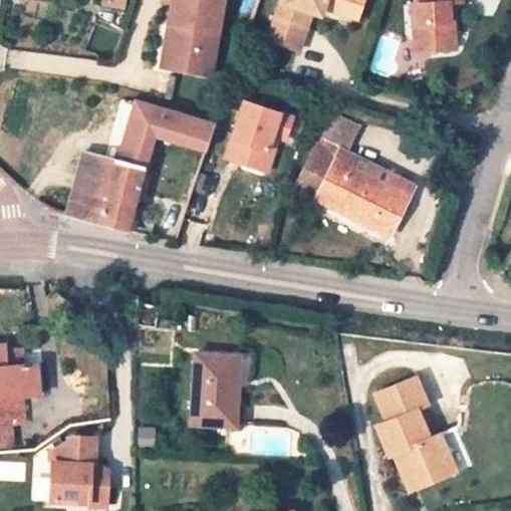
[(173,0),(171,16),(181,17),(173,62),(213,69),(224,0),(173,0)]
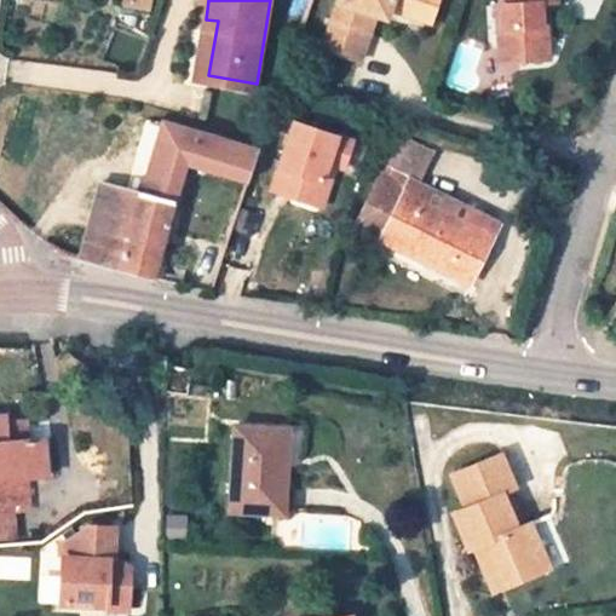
[(412,13),(415,3),(432,9),(436,0),(338,0),(332,19),(361,29),(369,7),(375,11),(386,15),(390,6),(412,13)]
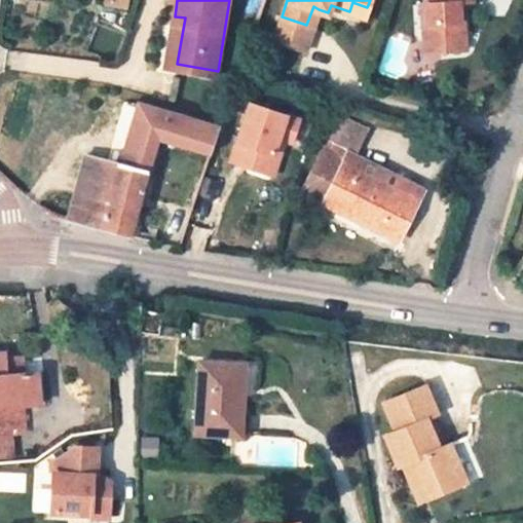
[(422,25),(422,54),(464,52),(461,6),(471,5),(470,0),(424,0),(425,24),(422,25)]
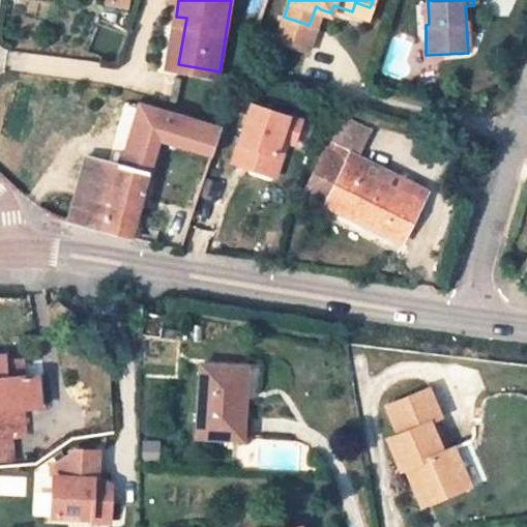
[(368,16),(370,7),(355,2),(352,11),(368,16)]
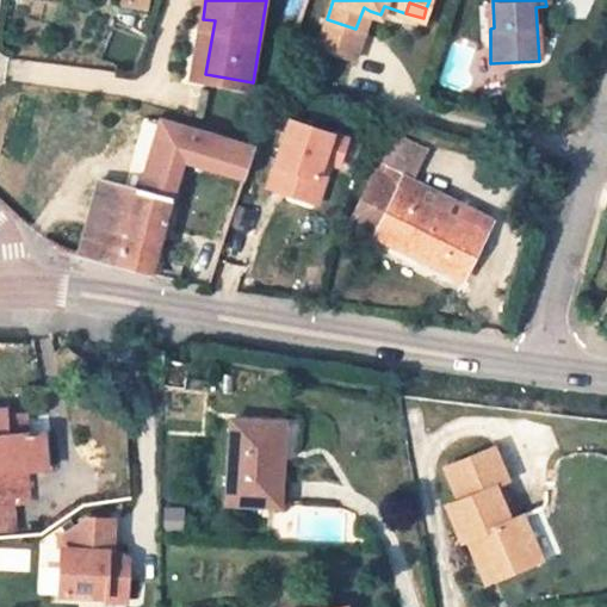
[(364,7),(355,29),(327,19),(319,43),(355,55),(370,11),(364,7)]
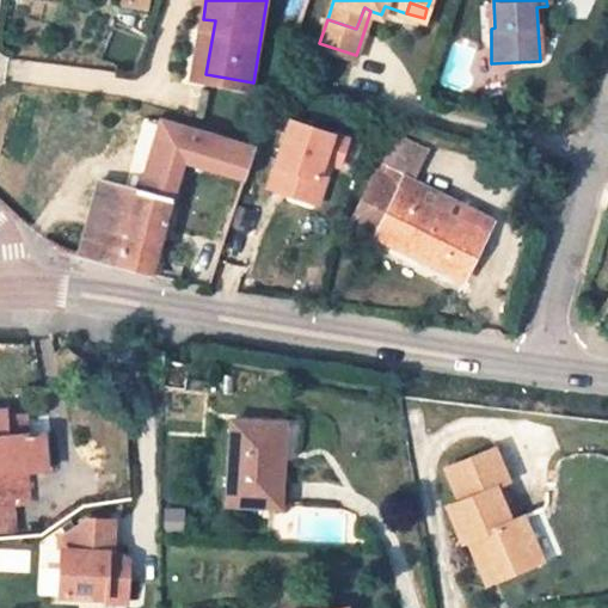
[(206,74),(215,20),(203,19),(194,72),(206,74)]
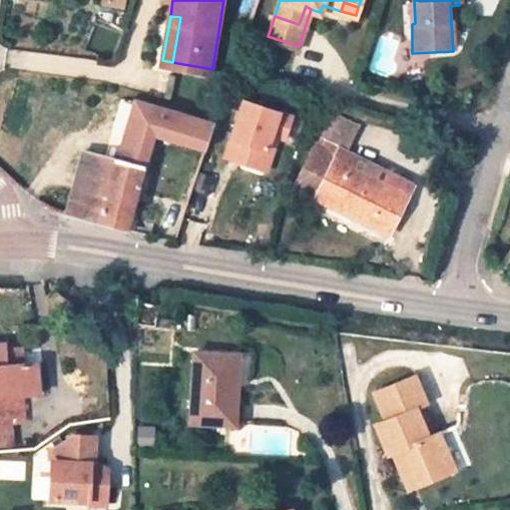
[(205,149),(214,120),(130,96),(123,124),(114,156),(84,149),(68,209),(129,225),(143,170),(184,181),(181,190),(187,192),(190,183),(194,184),(205,149)]
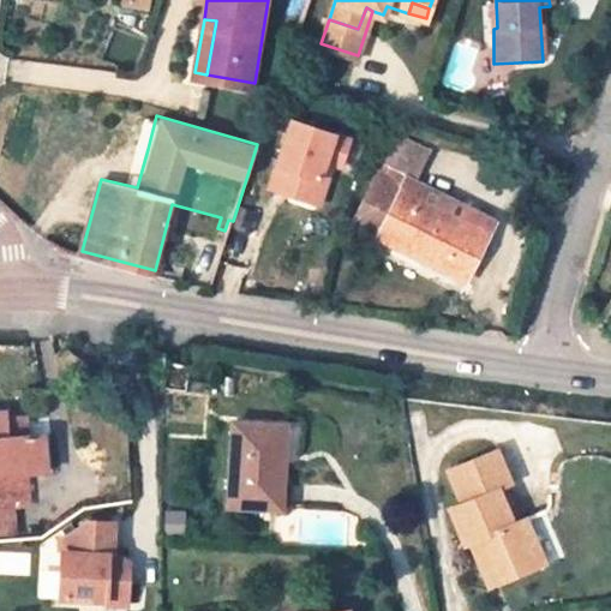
[(347,139),(291,119),(269,187),(311,203),(322,167),(330,162),(339,166),(347,139)]
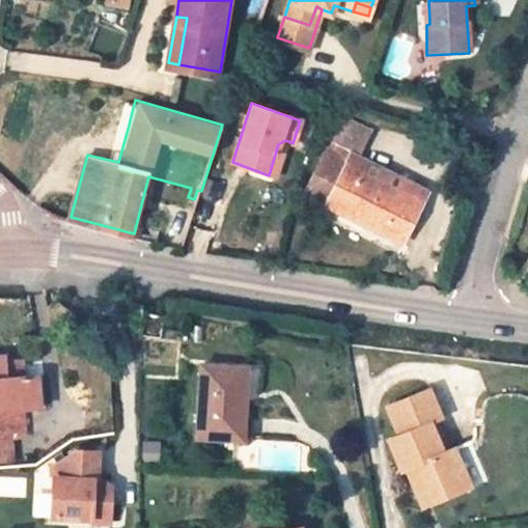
[(307,190),(403,239),(423,197),(357,163),(372,133),(346,120),(331,150),(328,148),(307,190)]
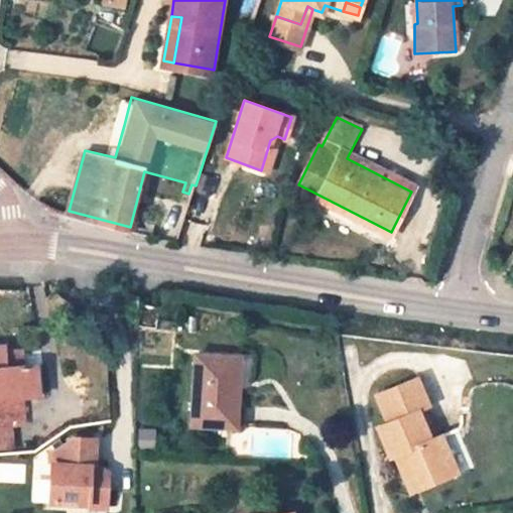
[(270,140),(261,170),(267,172),(277,136),(270,140)]
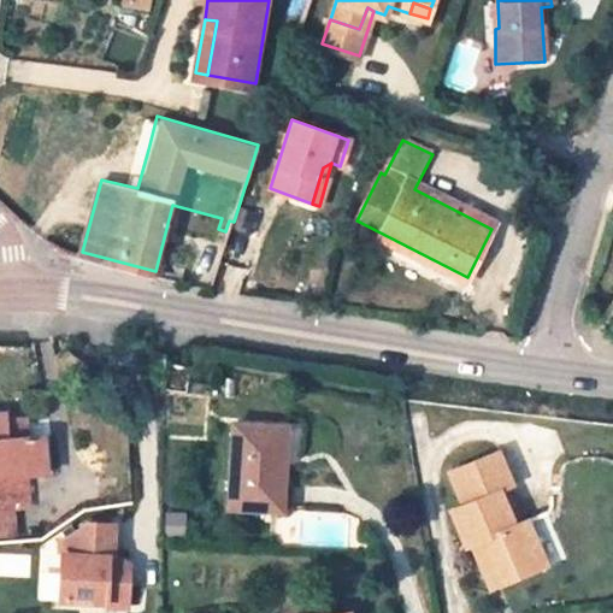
[(172,363),(169,385),(189,390),(193,366),(172,363)]
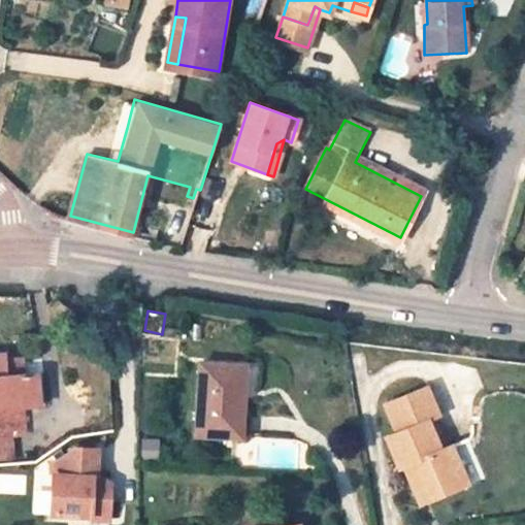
[(0,455),(14,454),(10,404),(42,402),(40,371),(23,372),(22,357),(7,358),(7,351),(0,351),(0,455)]
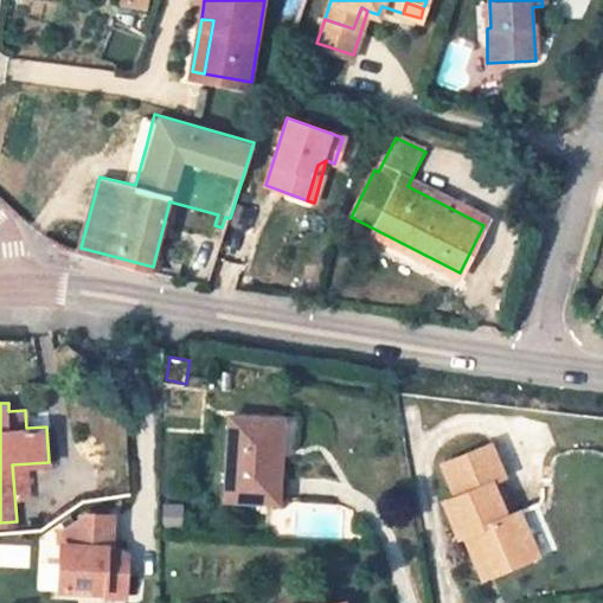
[(275,499),(277,474),(281,473),(286,417),(232,415),(228,496),(275,499)]
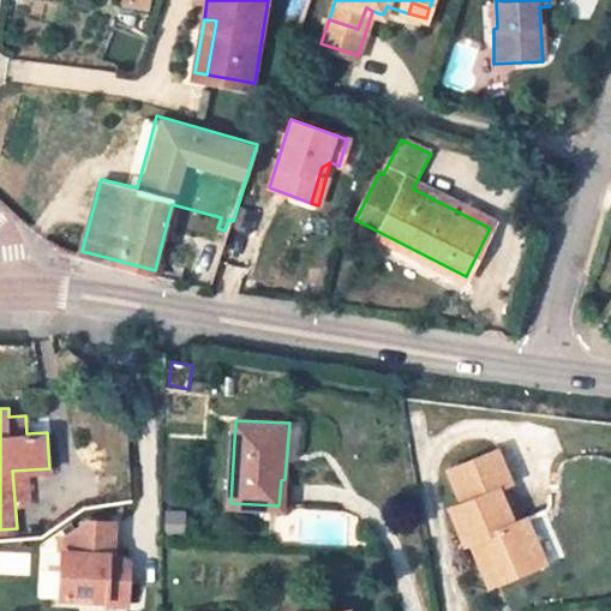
[(450,468),(463,501),(499,486),(511,480),(498,448),(450,468)]
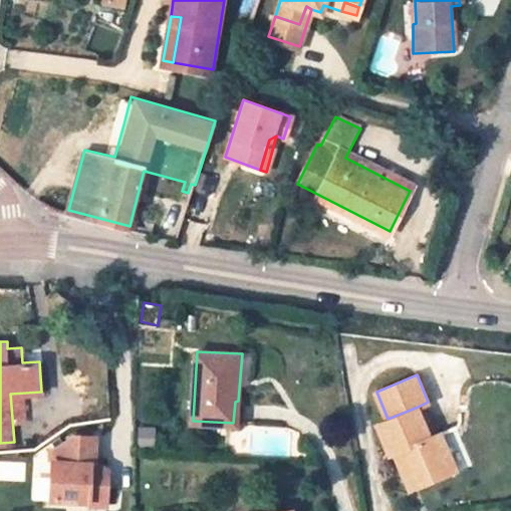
[(413,468),(421,484),(457,469),(458,469),(442,432),(431,437),(418,407),(388,419),(378,423),(392,454),(397,452),(406,472),(413,468)]
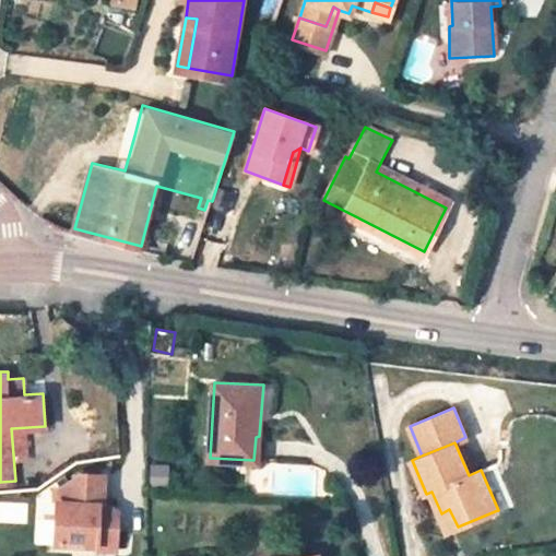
[(81,473),(62,488),(62,501),(58,501),(58,521),(58,544),(119,544),(119,518),(99,517),(99,501),(103,503),(103,474),(81,473)]
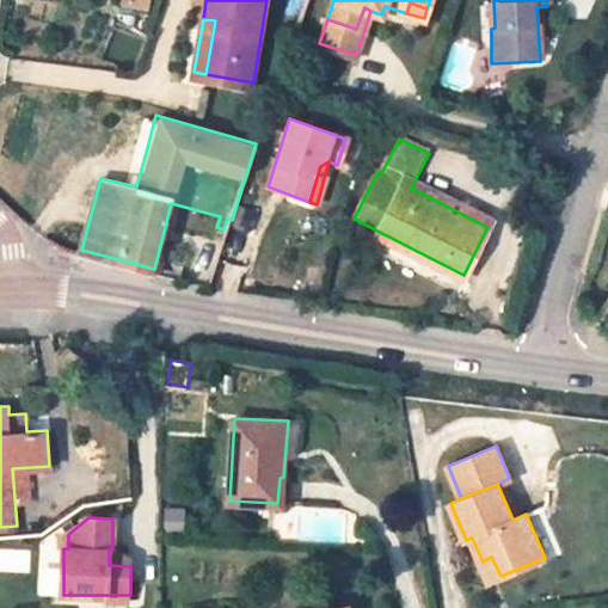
[(490,581),(501,576),(491,557),(483,562),(490,581)]
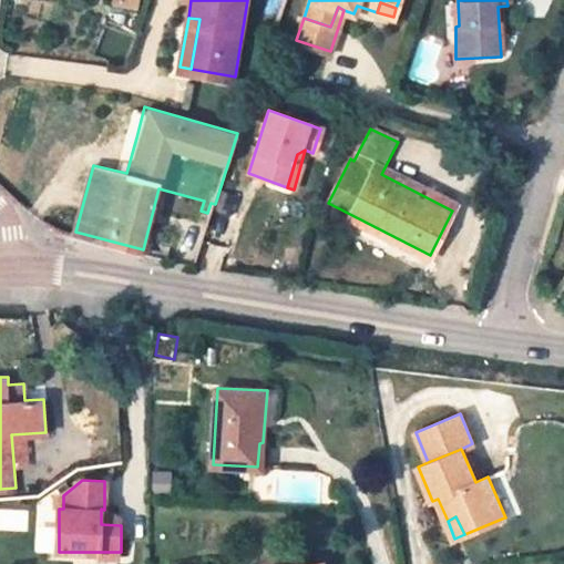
[(59,529),(42,529),(42,552),(59,552),(59,529)]
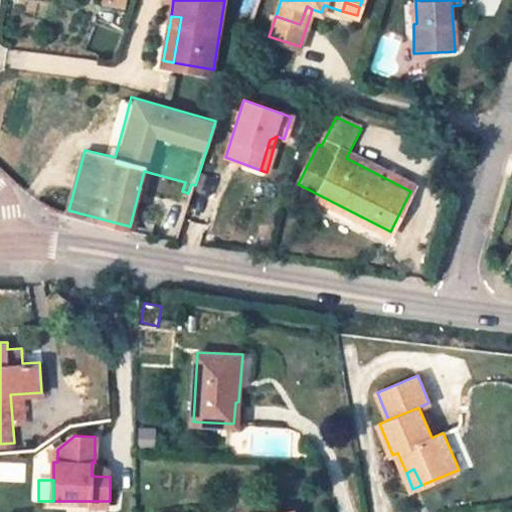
All buildings are outlined.
